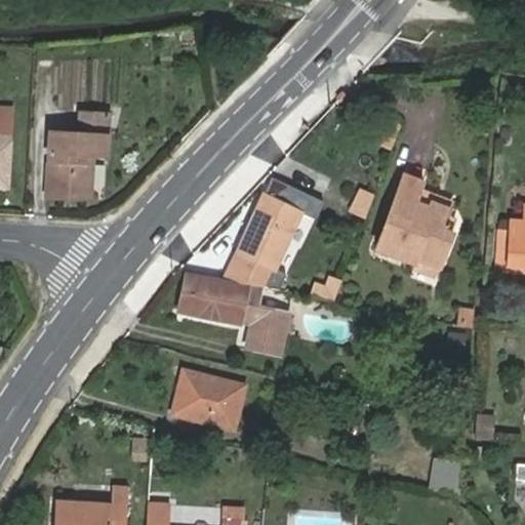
[(101,135),(109,135),(111,114),(83,112),(81,134),(52,133),(47,195),(70,197),(72,189),(92,191),(95,163),(85,162),(85,153),(96,154),(99,154),(101,135)]
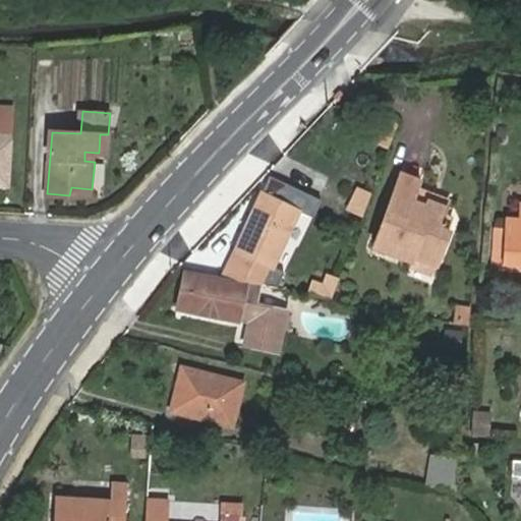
[(106,153),(108,134),(100,134),(99,153),(106,153)]
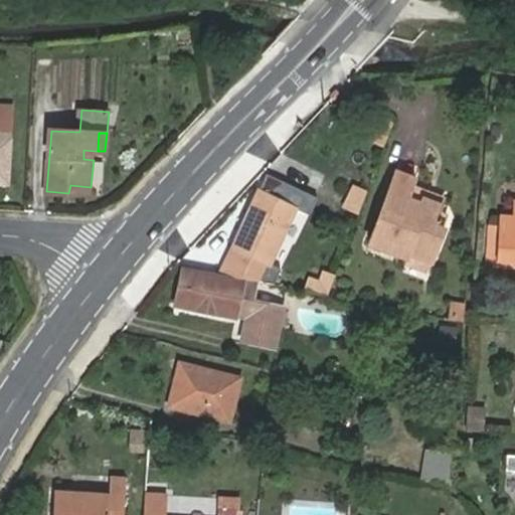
[(0,181),(7,182),(10,136),(0,135),(0,181)]
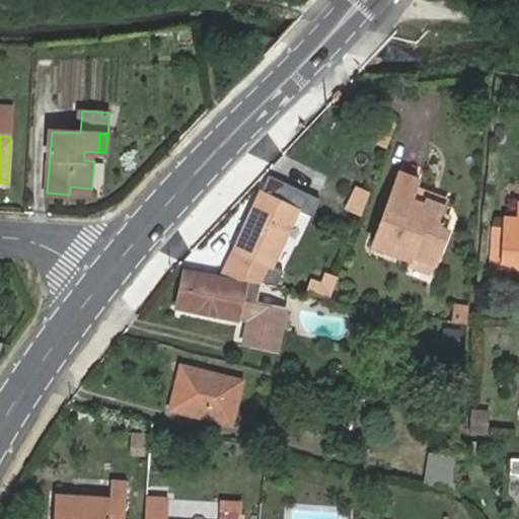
[(94,161),(95,152),(84,151),(84,160),(94,161)]
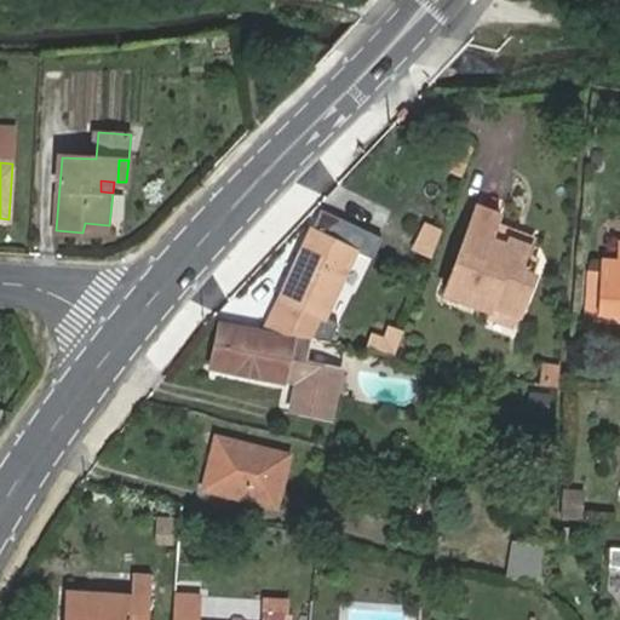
[(480,204),(475,213),(498,223),(503,212),(480,204)]
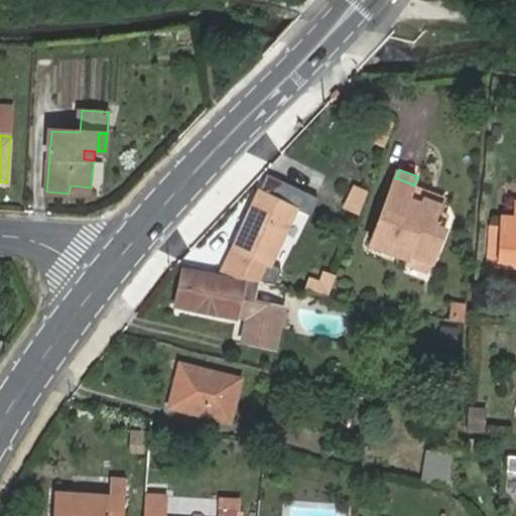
[(395,177),(372,237),(412,253),(432,261),(450,214),(442,211),(444,205),(421,197),(420,202),(410,198),(412,194),(414,185),(395,177)]
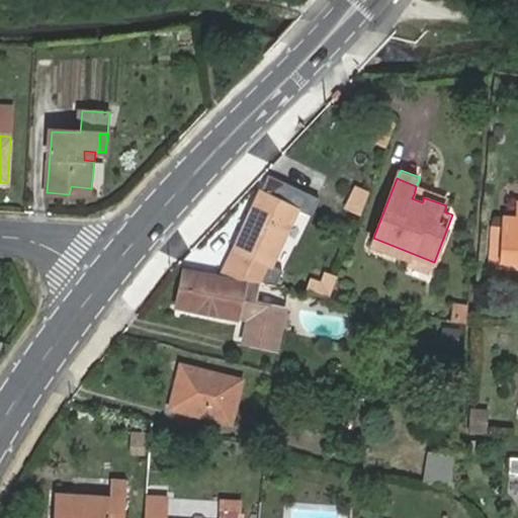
[(91,196),(91,188),(71,186),(69,194),(91,196)]
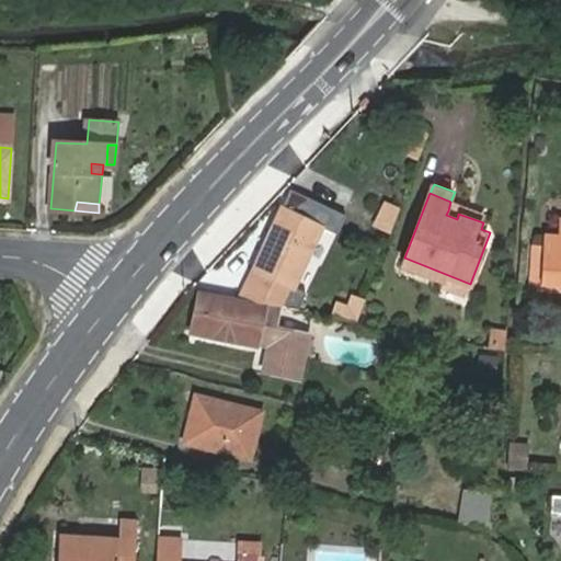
[(487,216),(450,202),(448,210),(446,215),(457,219),(458,214),(483,222),(487,216)]
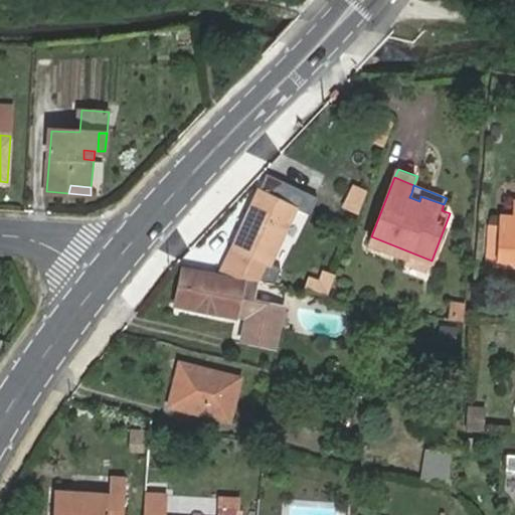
[(259,188),(218,272),(275,283),(282,267),(271,262),(296,207),(259,188)]
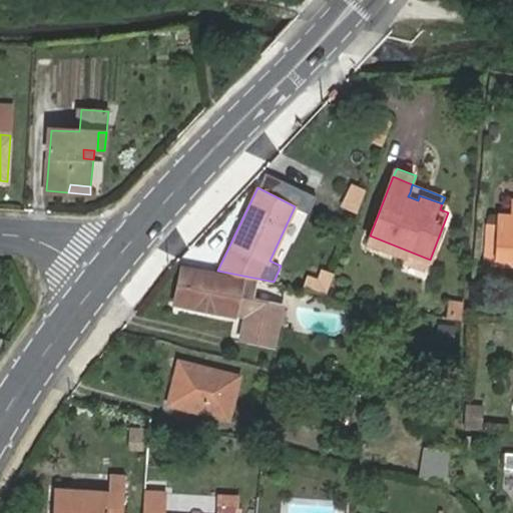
[(512,214),(499,214),(496,259),(495,263),(512,263),(512,214)]
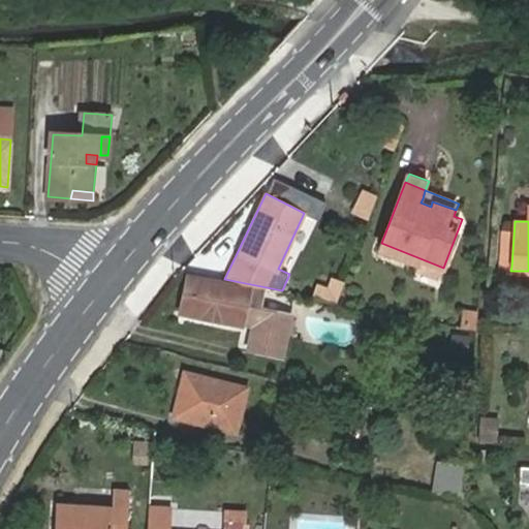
[(514,230),(504,229),(502,266),(511,267),(514,230)]
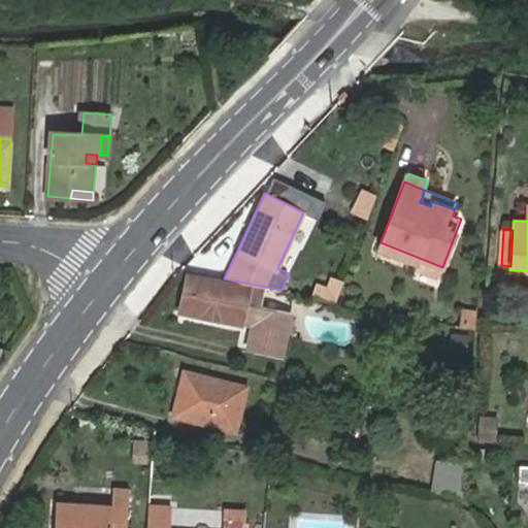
[(422,259),(381,242),(377,249),(420,264),(422,259)]
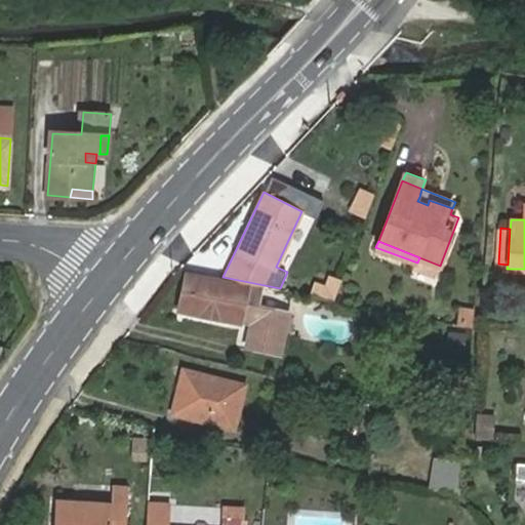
[(436,278),(440,266),(419,257),(417,263),(414,270),(436,278)]
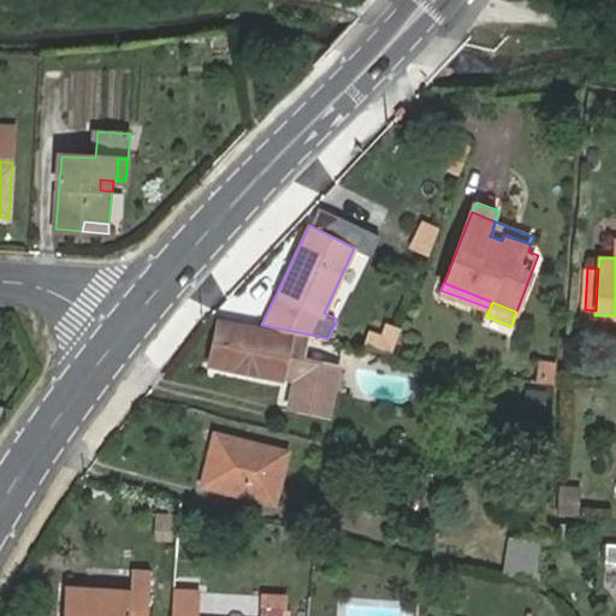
[(209,363),(279,379),(280,374),(297,379),(291,406),(330,414),(339,367),(302,357),(306,338),(219,320),(209,363)]
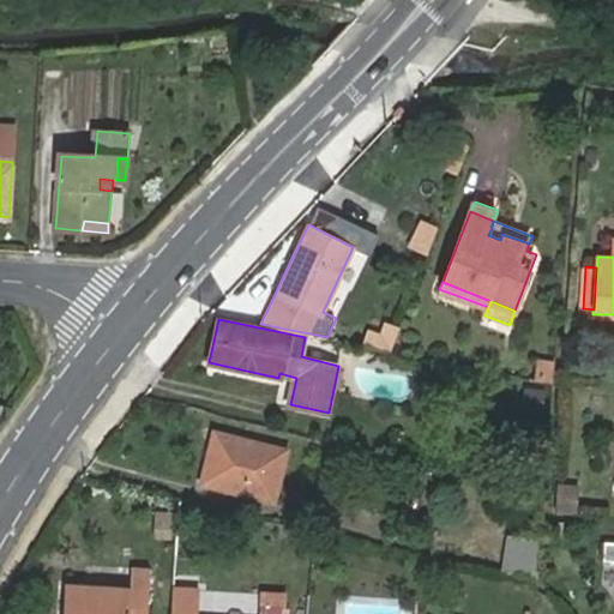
[(541,361),(539,380),(553,384),(554,363),(541,361)]
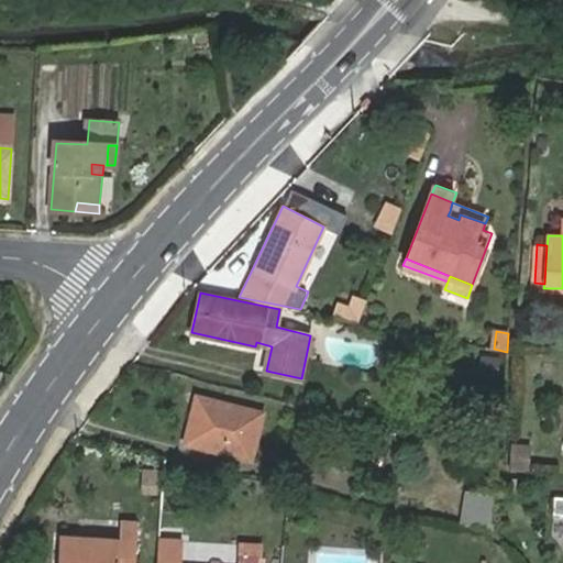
[(461,364),(444,362),(442,377),(459,379),(461,364)]
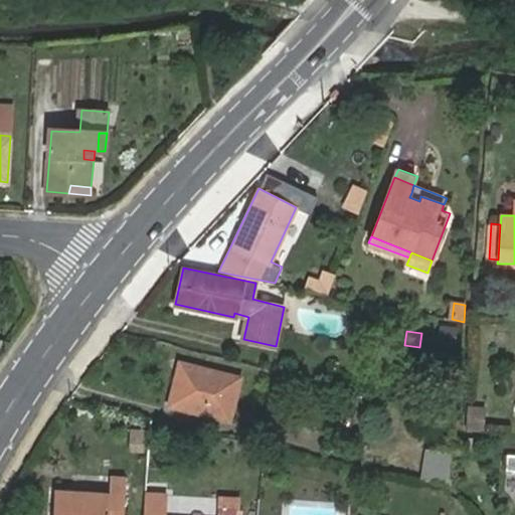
[(181,361),(170,404),(229,419),(241,377),(181,361)]
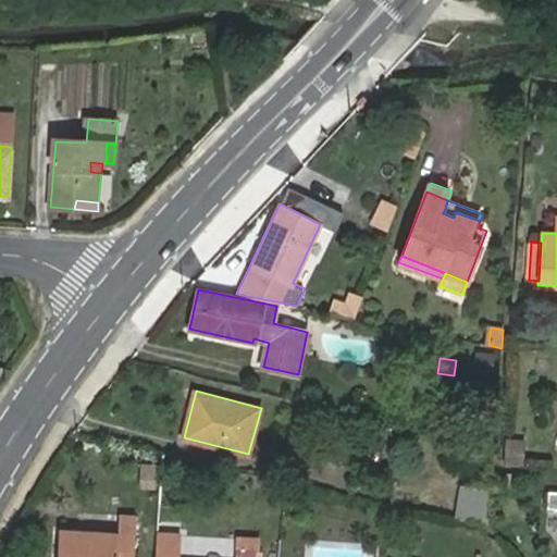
[(461,487),(457,522),(484,524),(489,490),(461,487)]
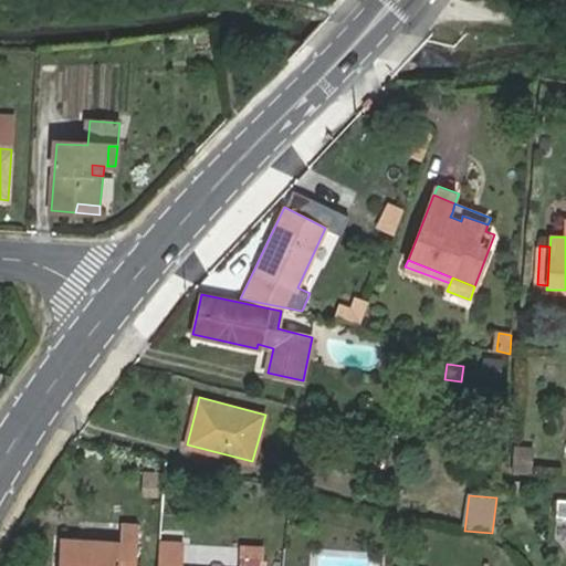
[(60,540),(58,565),(136,565),(139,524),(122,523),(121,543),(60,540)]
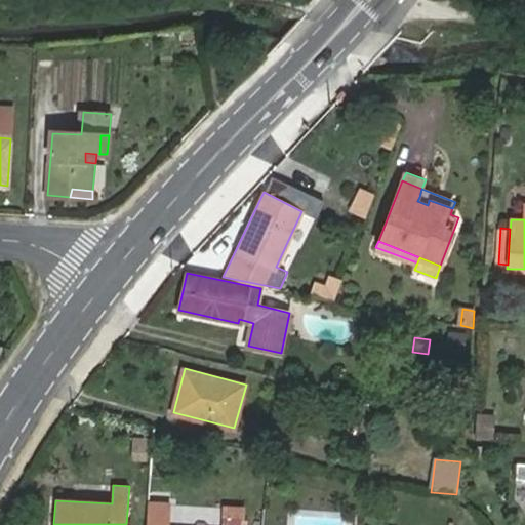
[(241,524),(243,509),(228,507),(226,524),(241,524)]
